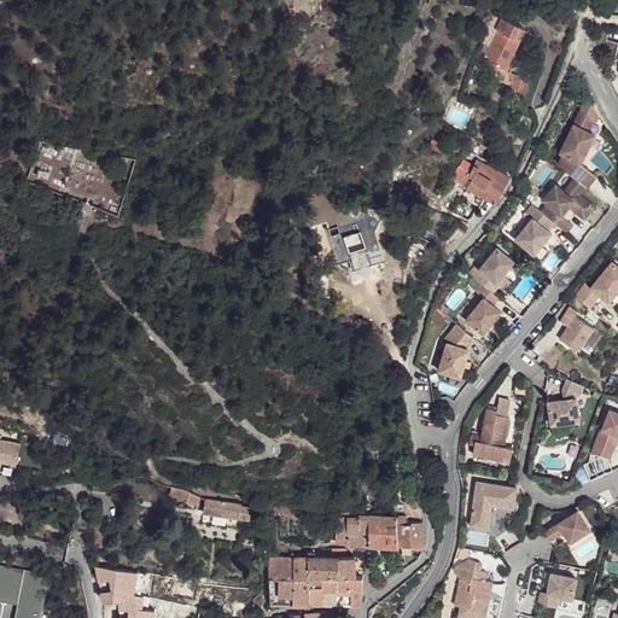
[(497,29),(519,39),(523,29),(502,19),(497,29)]
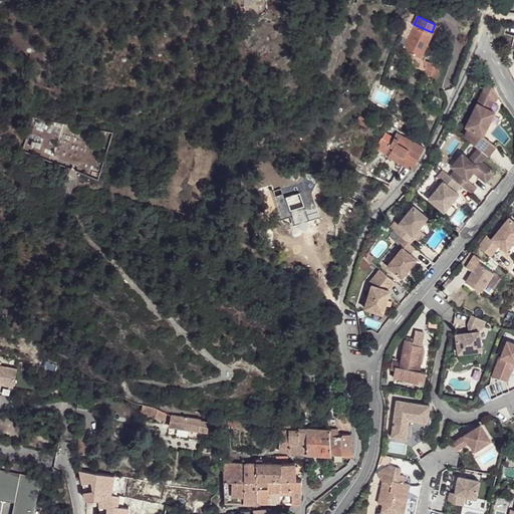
[(403,48),(420,56),(424,49),(432,32),(414,24),(407,38),(403,36),(400,42),(404,44),(403,48)]
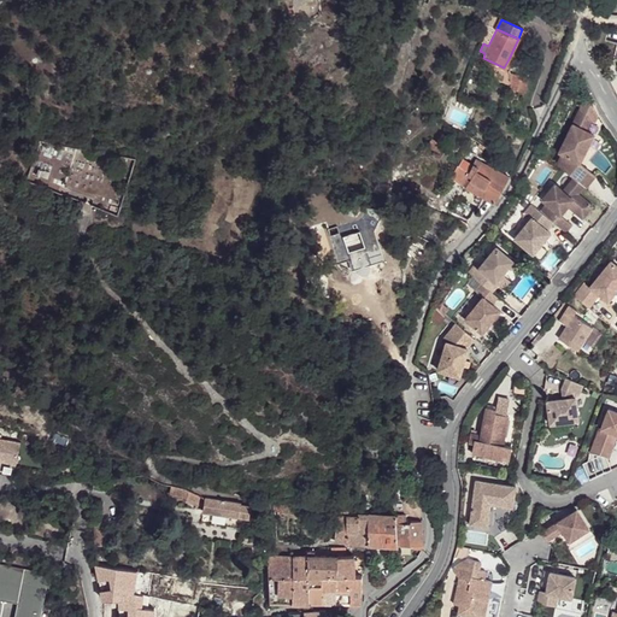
[(528,75),(509,71),(509,88),(526,92),(528,75)]
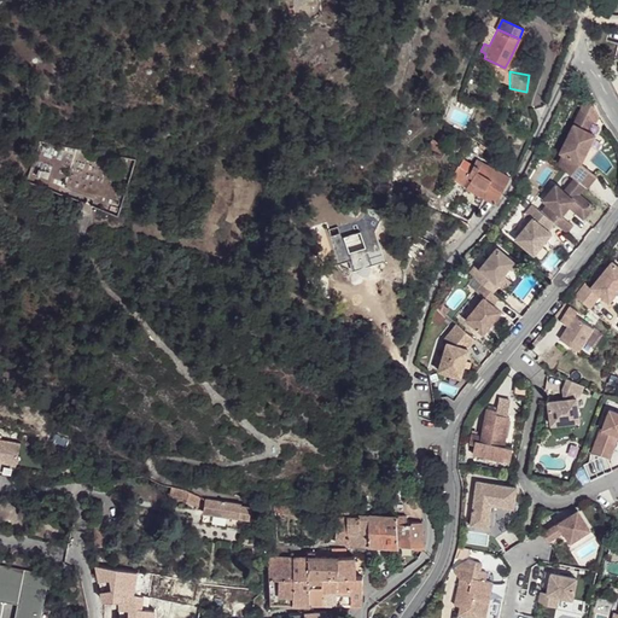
[(584,186),(587,187),(596,175),(581,162),(600,138),(594,132),(600,124),(596,121),(599,117),(590,111),(561,147),(565,149),(558,158),(559,164),(573,176),(584,186)]
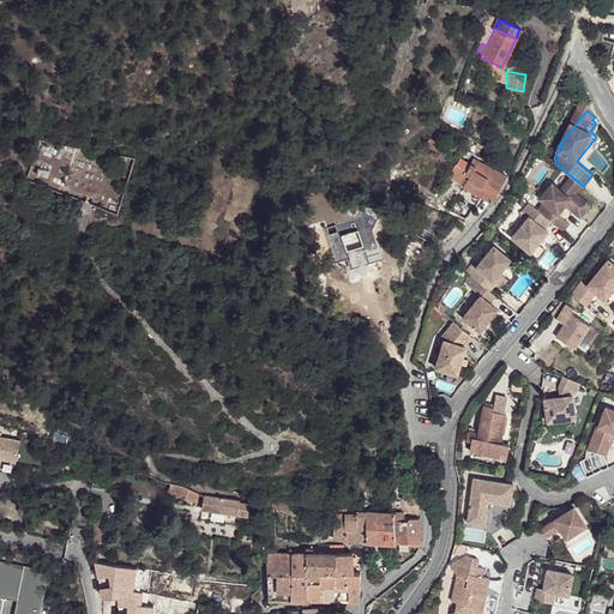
[(431,134),(423,142),(453,157),(458,150),(431,134)]
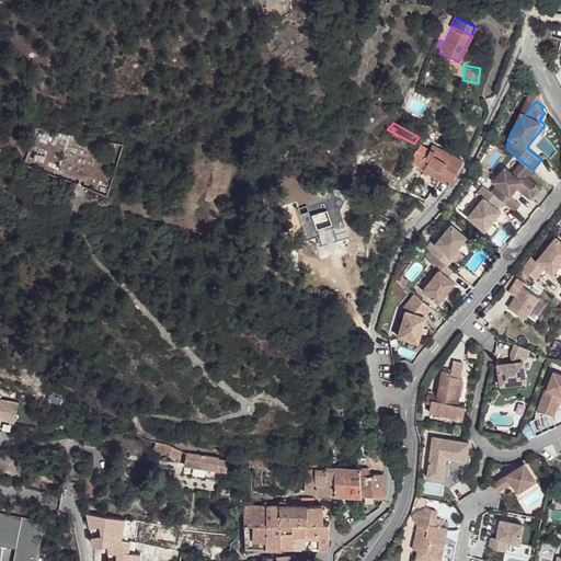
[(467,125),(465,134),(471,136),(474,127),(467,125)]
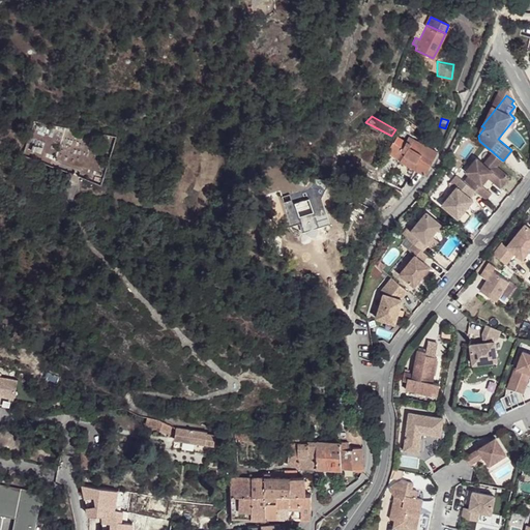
[(416,169),(425,173),(437,150),(410,135),(402,150),(398,157),(402,160),(399,166),(390,183),(403,188),(409,178),(411,179),(416,169)]
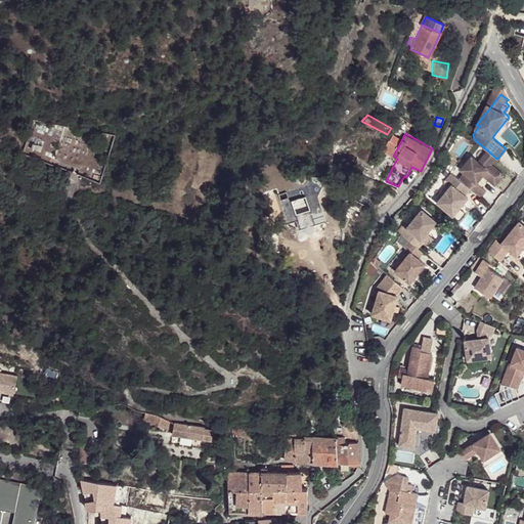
[(384,150),(393,156),(397,148),(388,142),(384,150)]
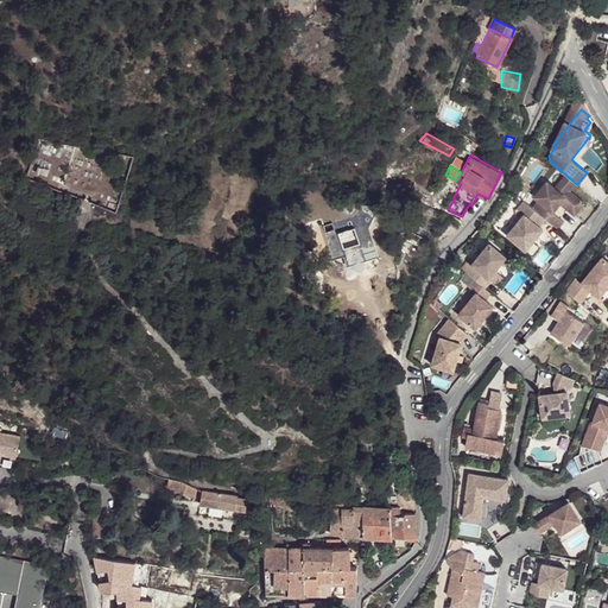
[(569,190),(575,183),(564,173),(555,187),(546,181),(533,196),(538,200),(532,207),(545,217),(546,217),(552,210),(563,197),(569,203),(565,208),(574,214),(584,202),(569,190)]
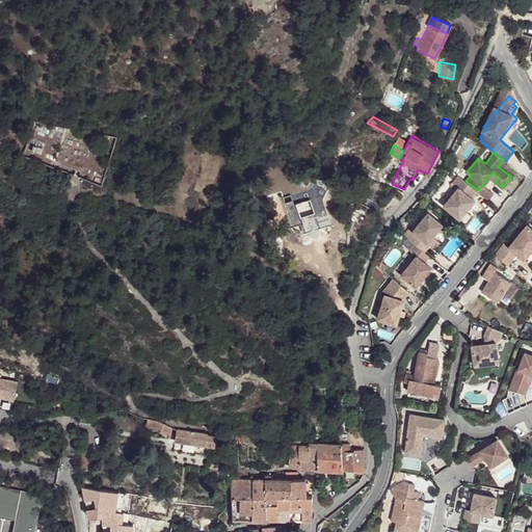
[(466,181),(458,175),(452,182),(457,186),(443,205),(459,217),(474,198),(472,196),(477,190),(466,181)]
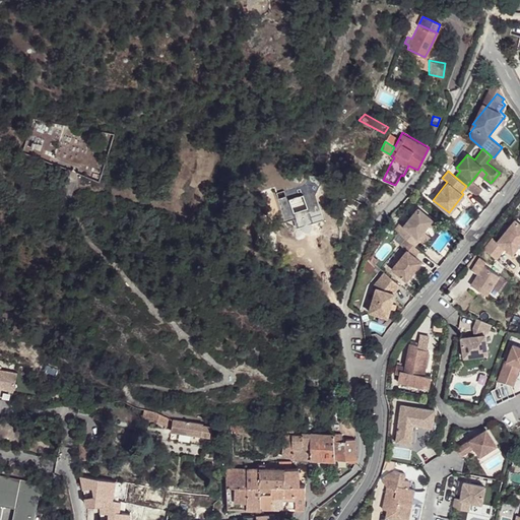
[(282,199),(288,218),(296,215),(297,220),(301,223),(316,218),(315,215),(319,214),(323,208),(318,205),(316,194),(320,194),(325,185),(319,182),(322,176),(313,175),(308,183),(287,190),(289,196),(282,199)]
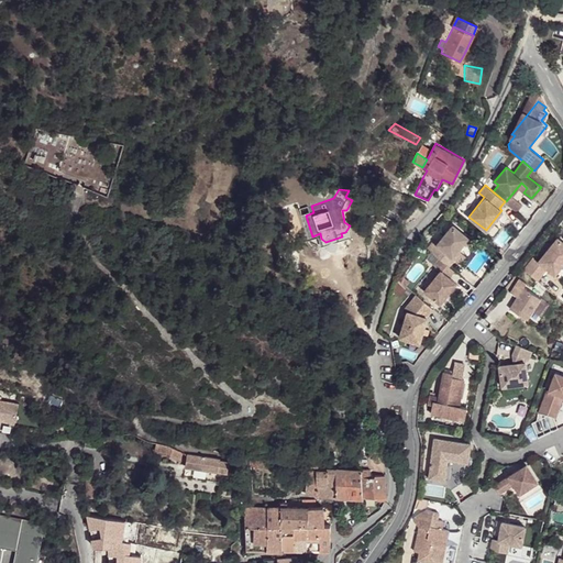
[(352,200),(355,191),(349,190),(345,197),(352,200)]
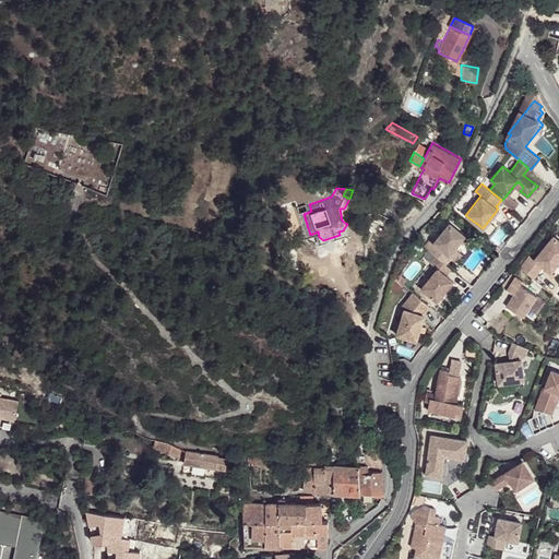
[(508,193),(502,200),(512,209),(519,203),(508,193)]
